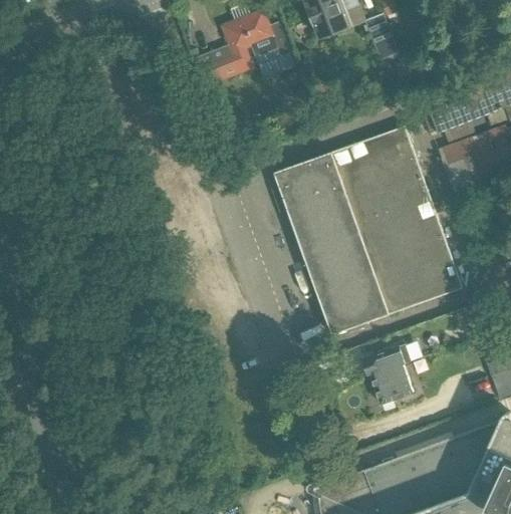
[(352,7),(349,0),(303,0),(306,8),(312,24),(313,24),(318,38),(345,28),(358,23),(352,7)]
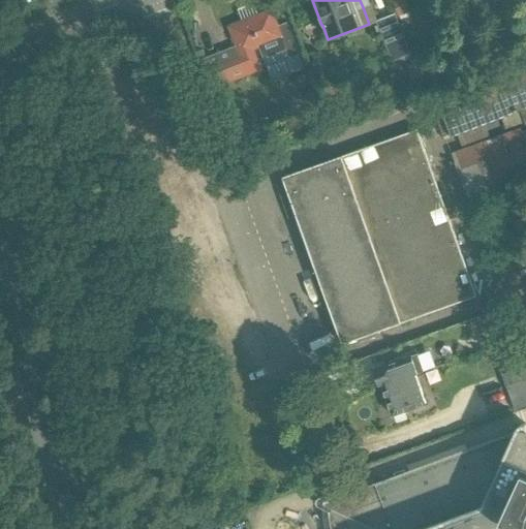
[(397,20),(407,17),(401,0),(395,0),(391,2),(397,20)]
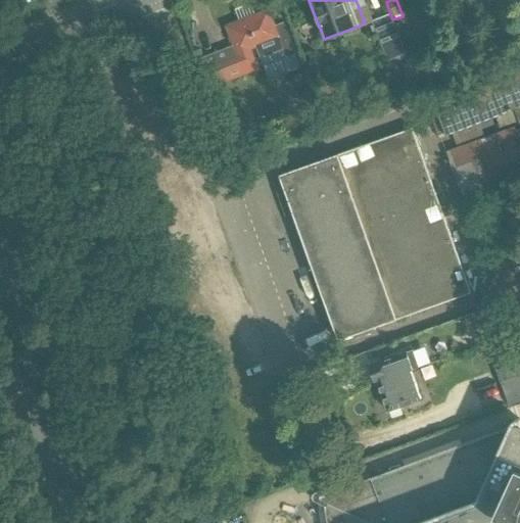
[(452,0),(457,11),(467,7),(463,0),(452,0)]
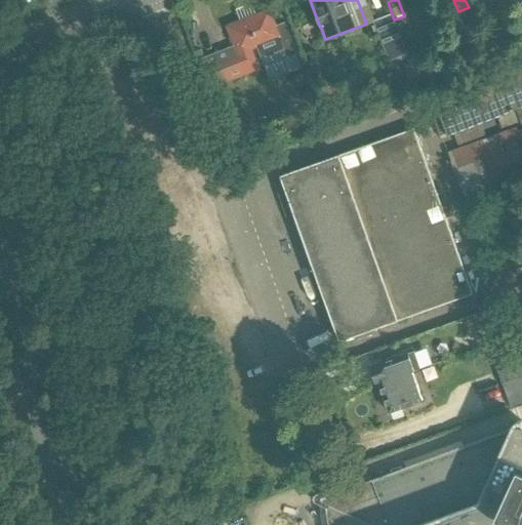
[(228,47),(194,61),(198,71),(203,85),(213,81),(223,78),(224,80),(224,81),(255,69),(247,49),(253,47),(258,59),(282,50),(284,55),(294,52),(282,23),(273,27),(267,10),(228,25),(225,27),(229,37),(232,45),(228,47)]
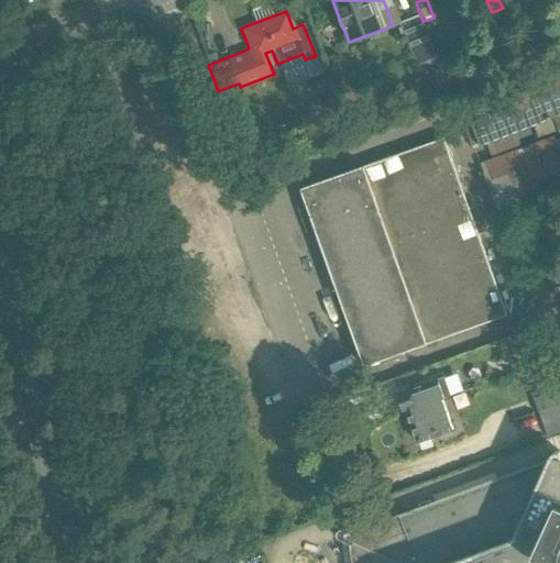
[(399,22),(401,23),(417,64),(435,57),(418,15),(399,22)]
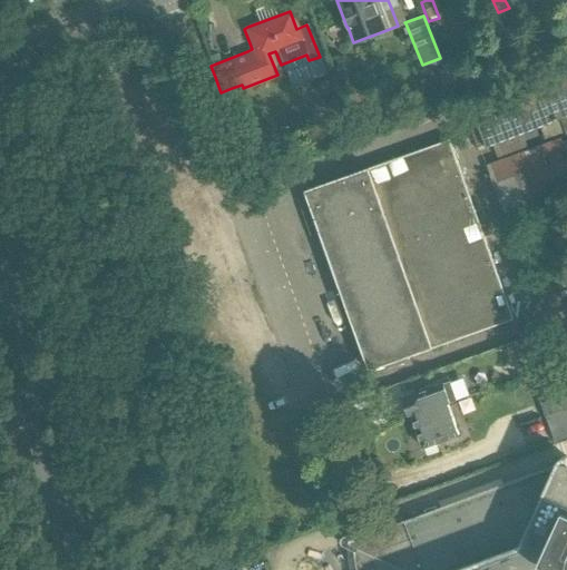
[(314,79),(325,75),(320,59),(309,64),(314,79)]
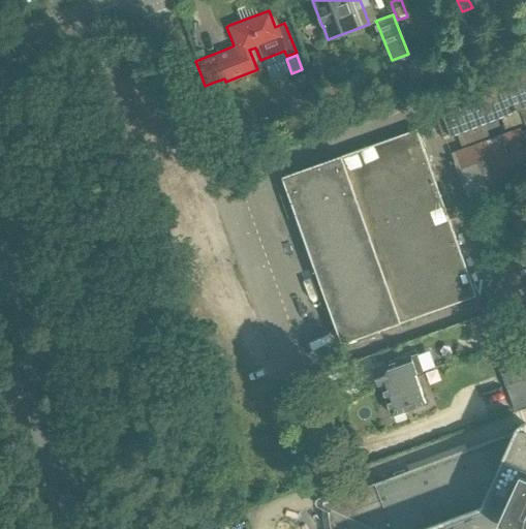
[(522,127),(525,125),(525,74),(437,107),(449,139),(456,136),(459,145),(486,135),(483,127),(499,121),(502,129),(517,124),(515,115),(517,115),(522,127)]
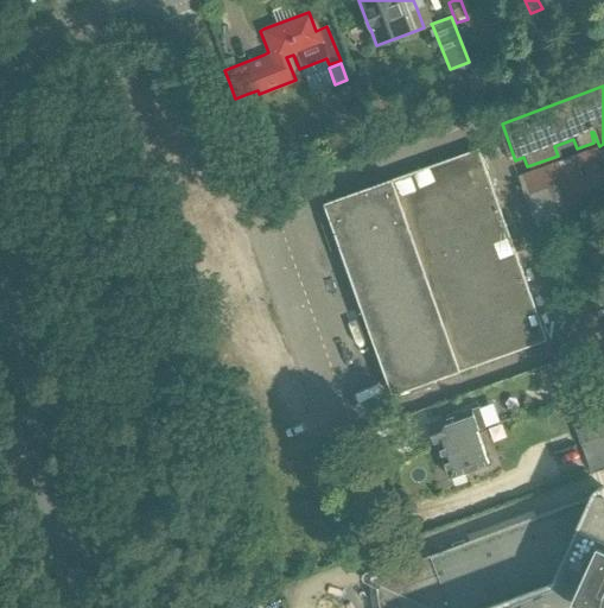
[(291,149),(286,134),(277,138),(281,151),(291,149)]
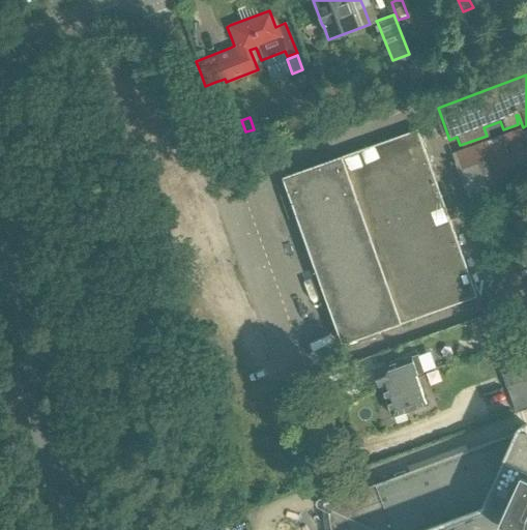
[(471,212),(514,197),(526,192),(526,128),(521,131),(519,128),(449,153),(471,212)]
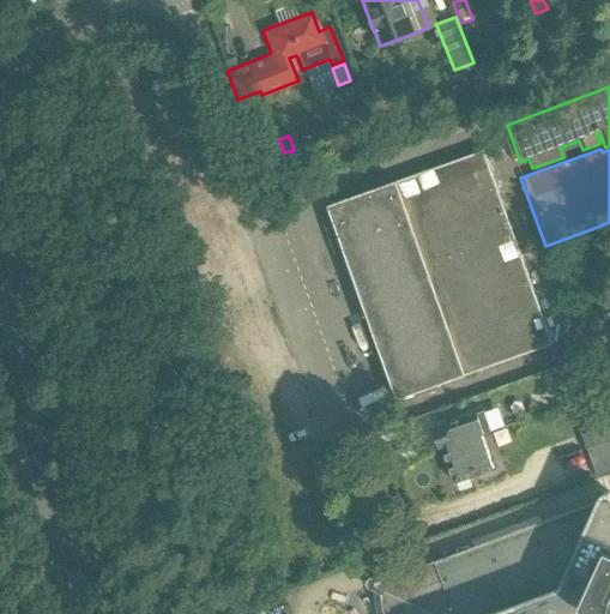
[(325,206),(394,401),(550,344),(481,150),(325,206)]
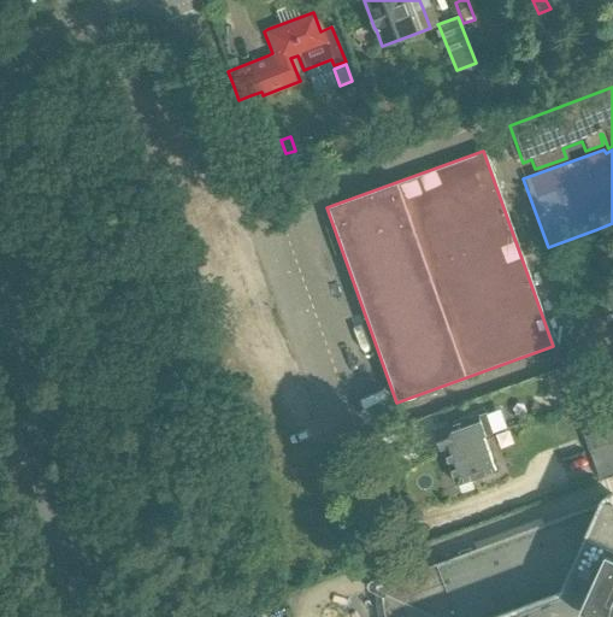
[(550,251),(570,298),(603,285),(585,238),(550,251)]
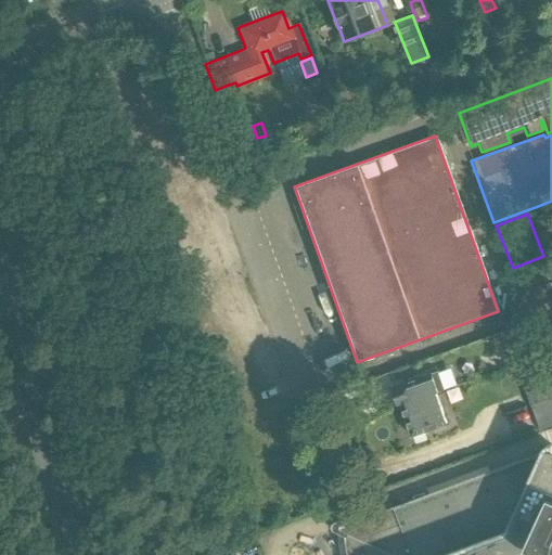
[(543,372),(539,358),(527,362),(531,376),(543,372)]
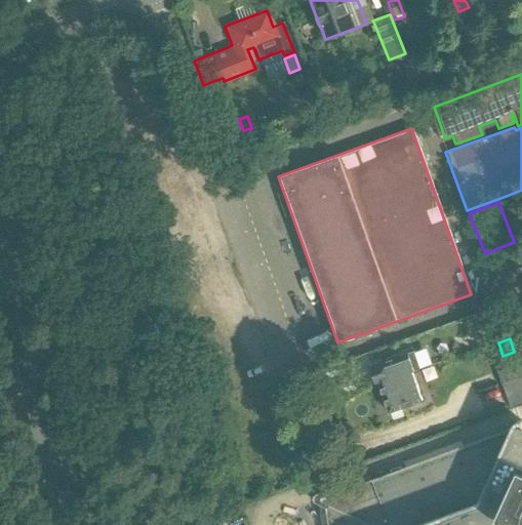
[(409,371),(409,372),(417,369),(411,351),(368,367),(374,385),(376,384),(375,382),(409,371)]
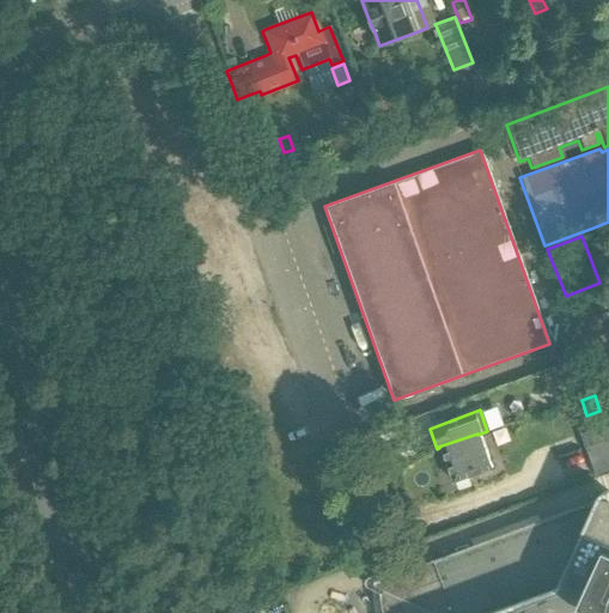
[(488,465),(477,435),(477,434),(438,447),(439,448),(445,467),(446,466),(451,479),(488,465)]
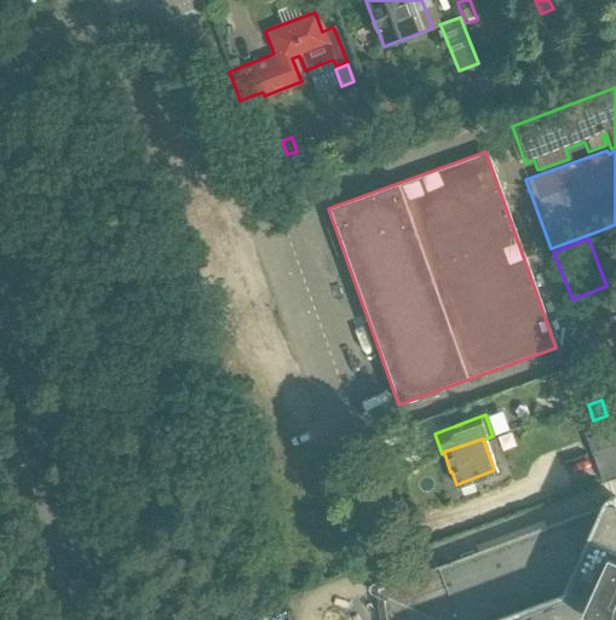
[(615,443),(589,454),(598,476),(615,469),(615,443)]
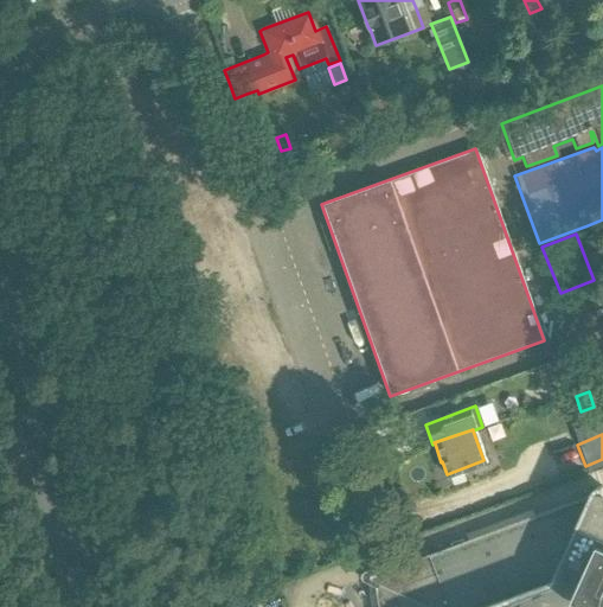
[(602,606),(602,486),(602,487),(601,484),(597,483),(594,483),(591,484),(590,486),(589,490),(530,512),(528,508),(462,532),(464,537),(427,553),(383,569),(380,563),(363,570),(361,572),(360,573),(359,575),(359,577),(360,579),(363,581),(374,586),(374,594),(376,601),(377,606),(602,606)]
